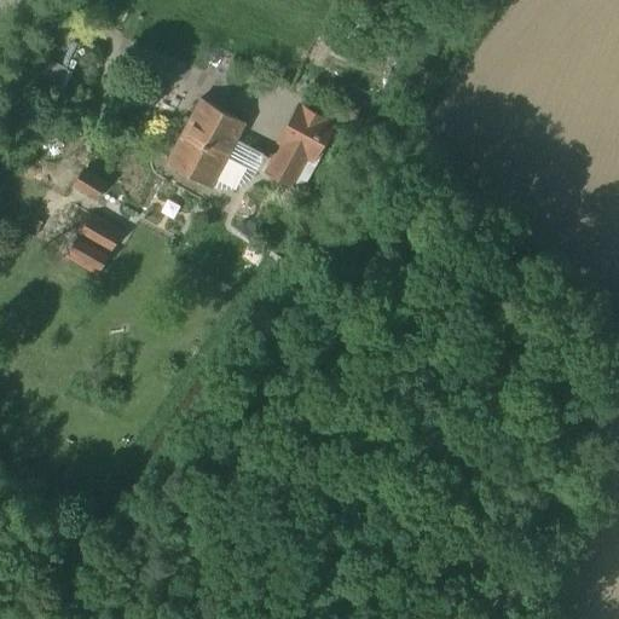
[(52,59),(47,71),(70,81),(76,69),(52,59)]
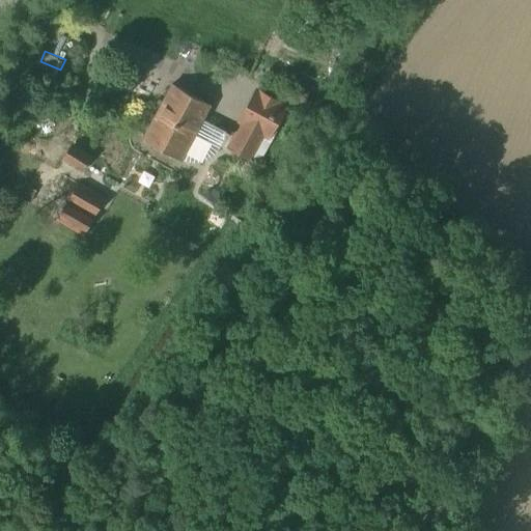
[(172,85),(143,140),(180,161),(202,120),(211,106),(172,85)]
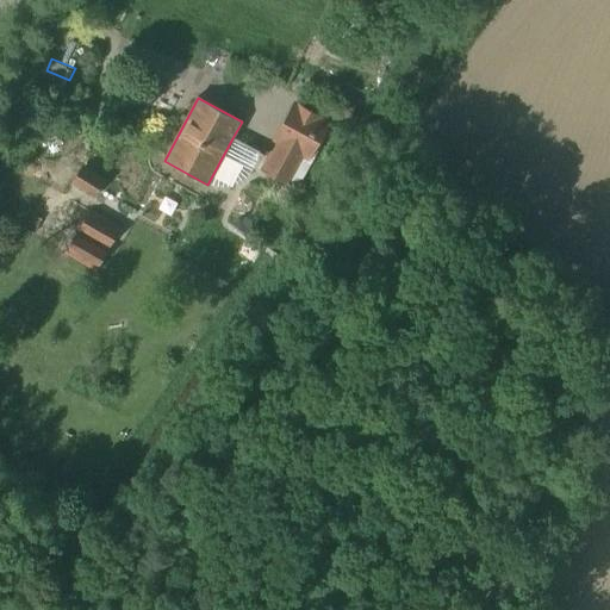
[(279,138),(263,169),(297,187),(311,162),(302,156),(304,151),(306,153),(325,120),(296,104),(277,137),(279,138)]
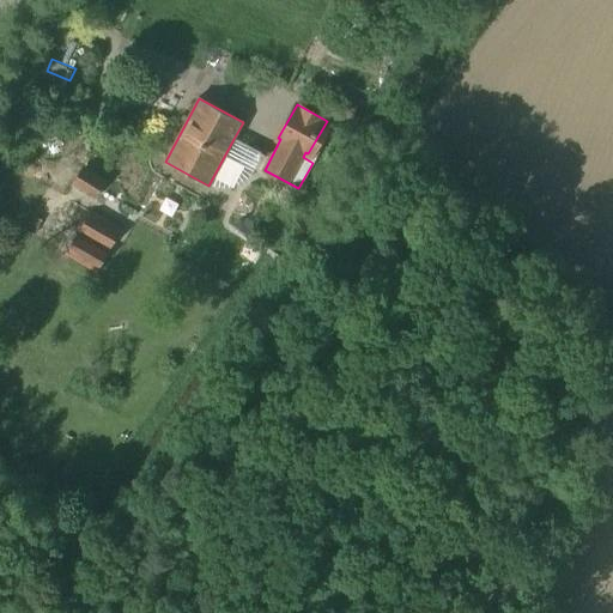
[(262,153),(234,139),(208,186),(214,188),(220,189),(226,189),(232,189),(237,187),(242,184),(248,181),(253,175),(262,153)]
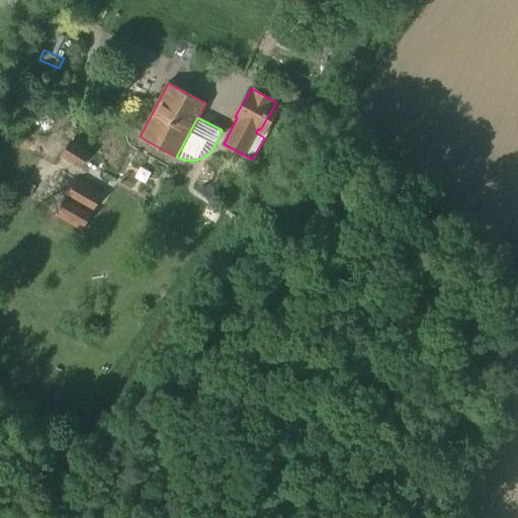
[(75,141),(66,157),(88,170),(97,155),(75,141)]
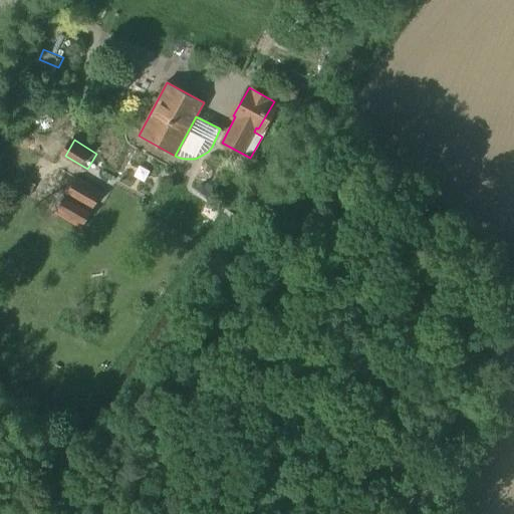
[(78,177),(62,220),(91,231),(107,188),(78,177)]
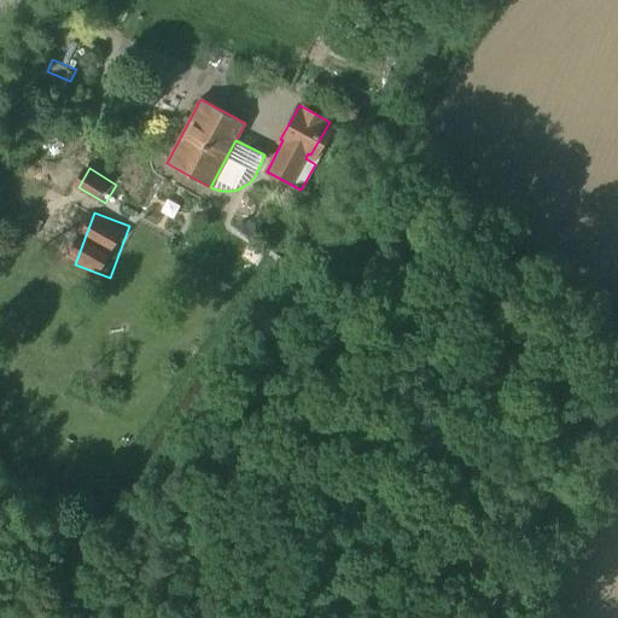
All buildings are outlined.
